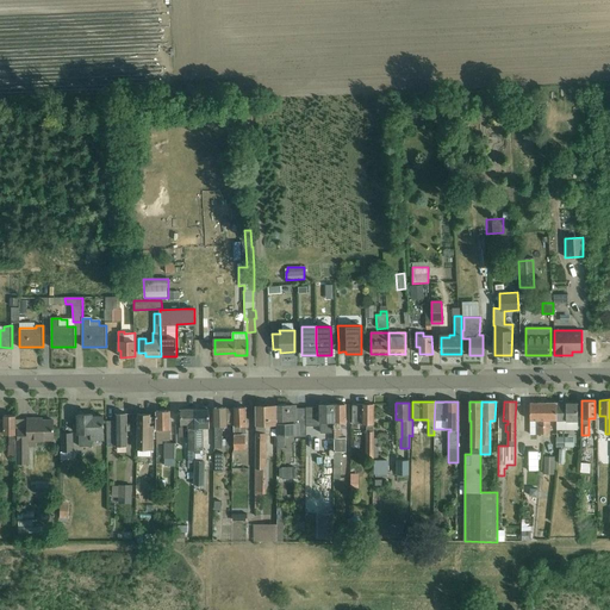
[(543,434),(543,403),(530,403),(530,434),(543,434)]
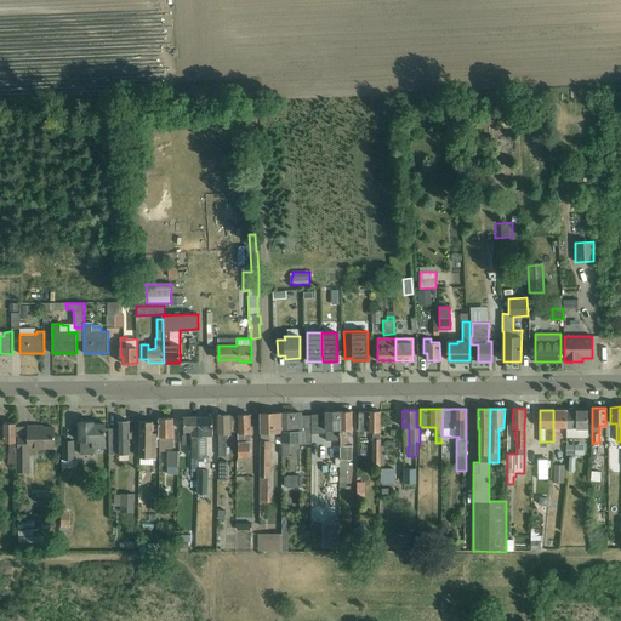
[(565,428),(565,410),(553,410),(553,442),(559,442),(559,428),(565,428)]
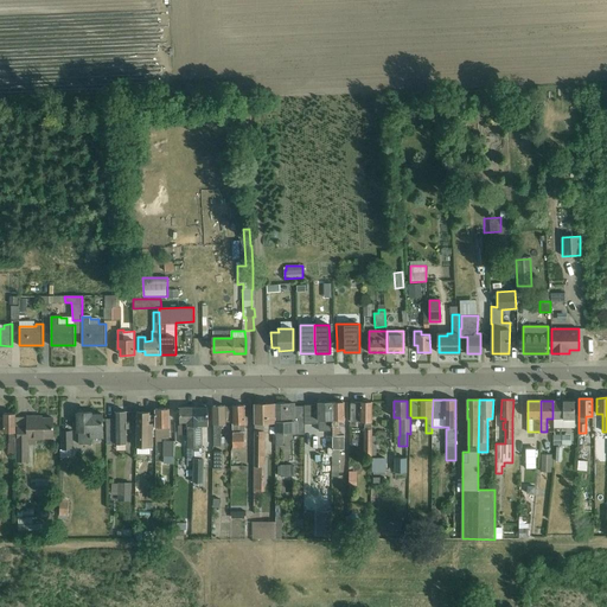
[(553,401),(553,419),(554,427),(574,427),(574,401),(553,401)]
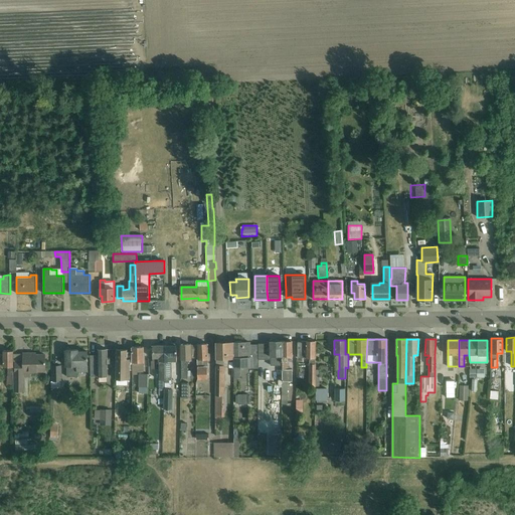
[(235,343),(233,343),(233,358),(233,366),(233,378),(237,378),(240,378),(240,368),(240,366),(249,366),(252,366),(252,363),(251,357),(249,357),(249,344),(249,343),(243,343),(241,343),(241,341),(235,342),(235,343)]
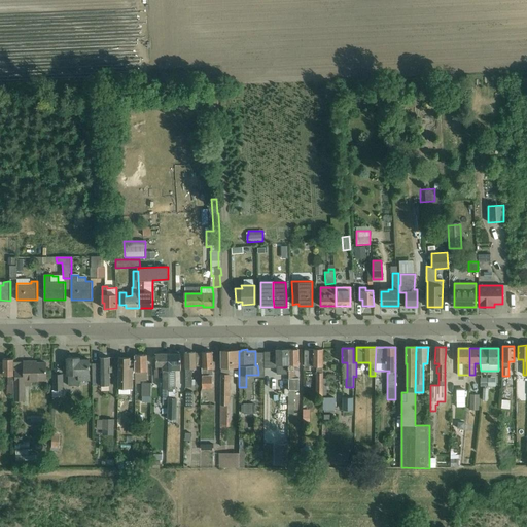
[(277,374),(288,374),(288,364),(288,349),(276,350),(277,351),(265,351),(265,369),(277,367),(277,374)]
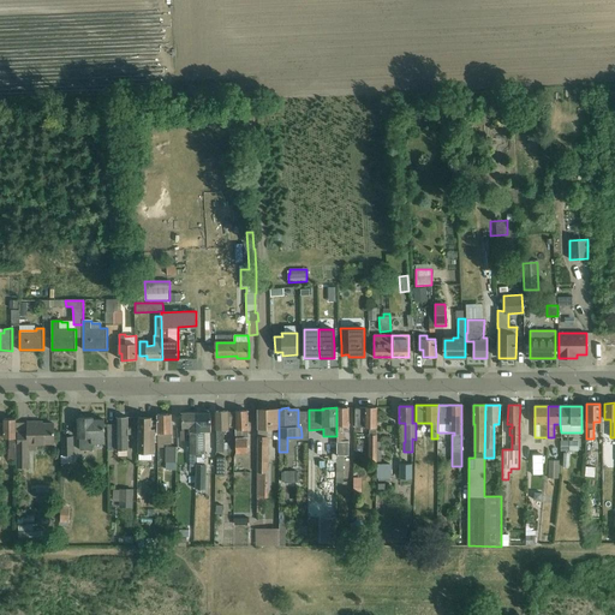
[(348,407),(336,407),(336,425),(336,455),(336,483),(342,483),(344,455),(348,455),(348,441),(342,441),(342,425),(348,425),(348,407)]
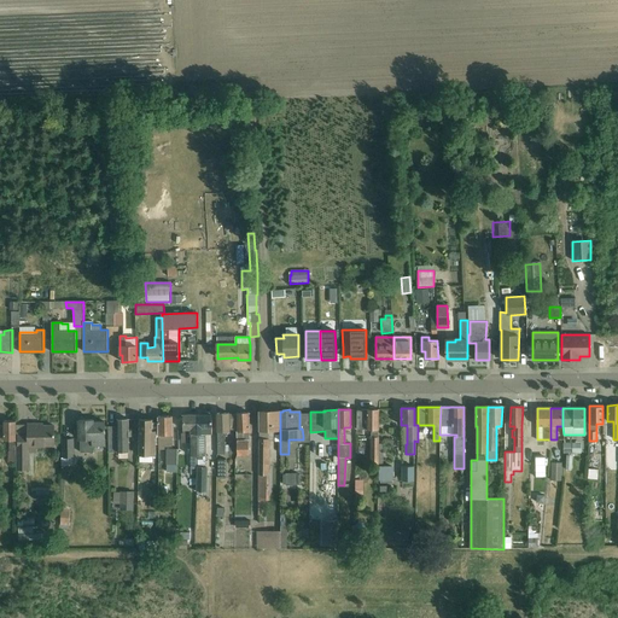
[(371,429),(371,466),(378,466),(378,462),(378,455),(378,442),(378,409),(357,409),(356,429),(371,429)]
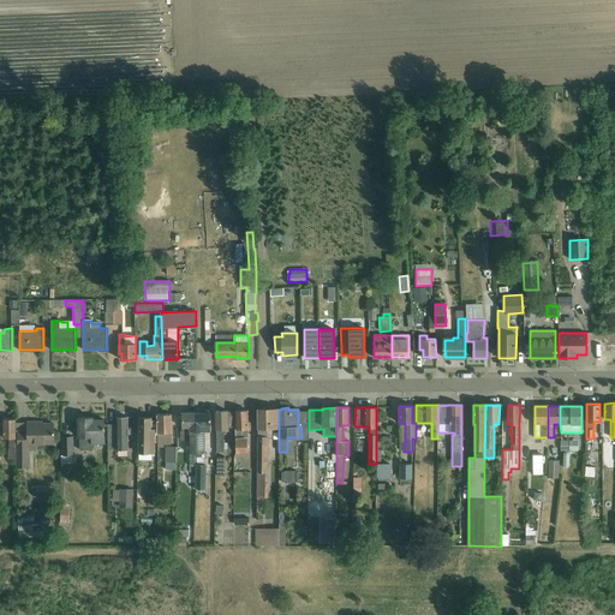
[(274,410),(258,410),(258,428),(257,457),(257,496),(261,496),(264,496),(264,485),(269,485),(269,436),(274,437),(274,428),(279,428),(279,410),(274,410)]
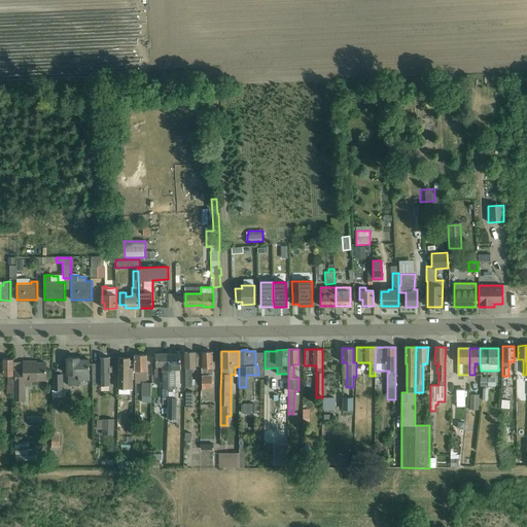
[(202,365),(202,353),(196,353),(196,352),(185,352),(185,387),(190,386),(190,367),(196,367),(196,365),(202,365)]
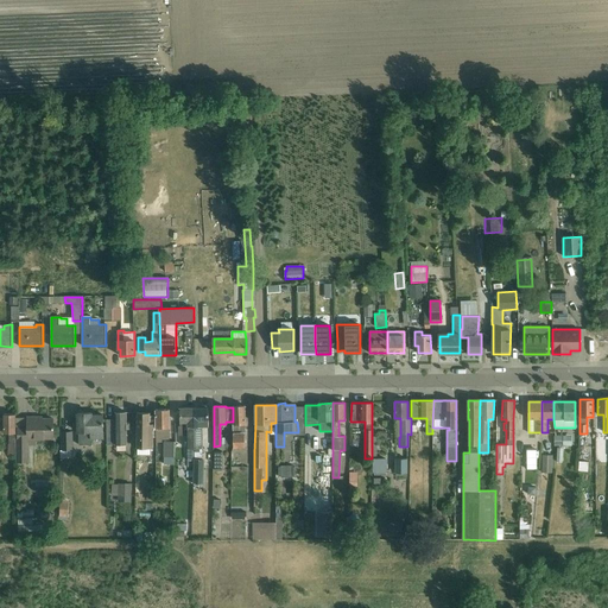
[(233,407),(233,422),(234,422),(234,424),(233,424),(233,447),(245,447),(245,435),(245,428),(245,424),(246,424),(245,406),(233,406),(233,407)]
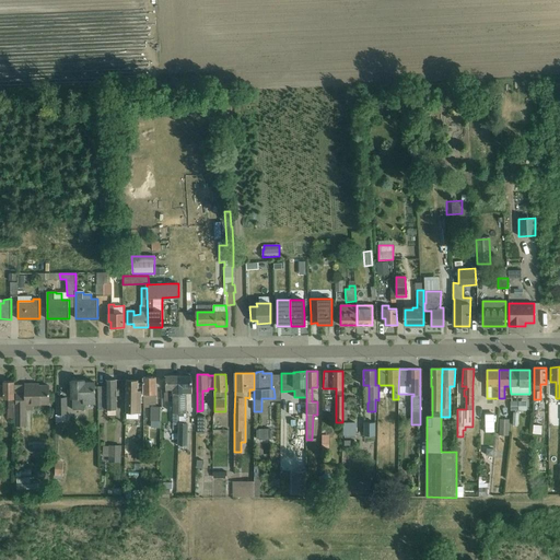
[(193,375),(179,376),(179,412),(179,413),(186,413),(186,412),(186,393),(193,393),(193,375)]
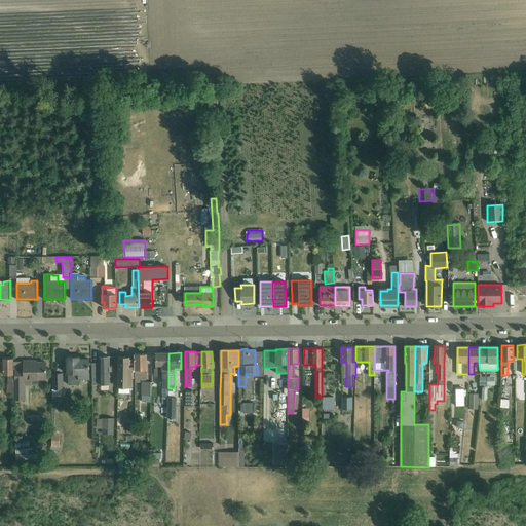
[(156,369),(155,369),(155,377),(162,377),(162,387),(162,398),(167,398),(168,388),(168,387),(168,353),(155,353),(156,366),(156,369)]
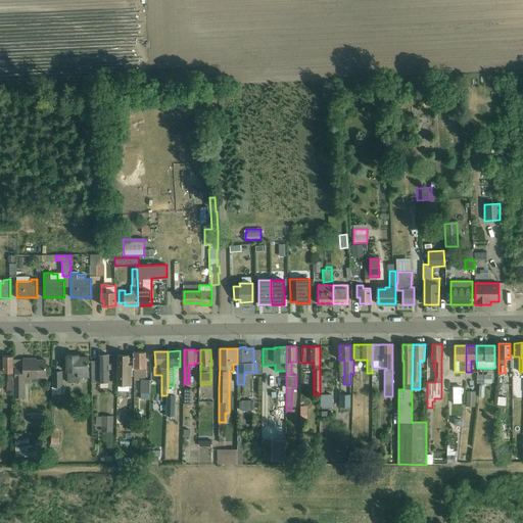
[(134,358),(135,376),(135,380),(139,380),(139,377),(145,377),(145,368),(146,368),(146,352),(134,352),(134,358)]
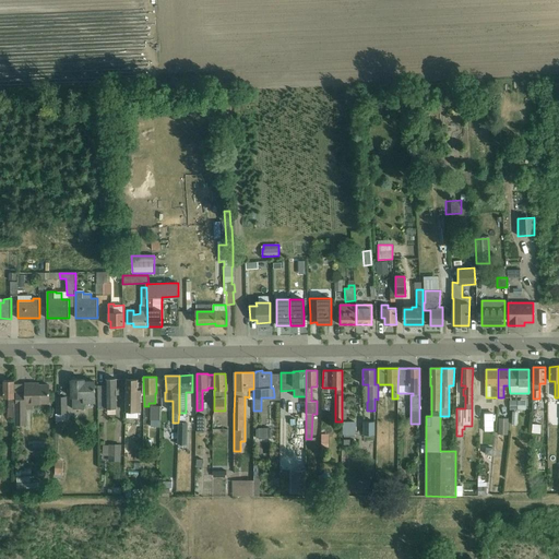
[(144,402),(143,382),(139,382),(139,379),(127,379),(126,412),(141,412),(141,402),(144,402)]
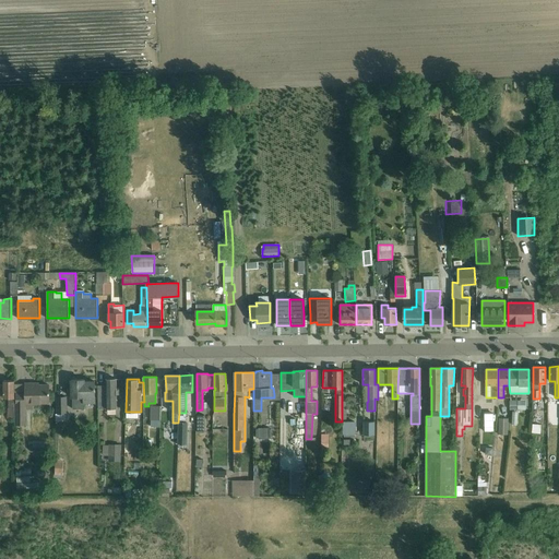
[(85,409),(85,403),(95,403),(95,382),(84,382),(84,380),(72,381),(72,397),(73,397),(73,409),(85,409)]
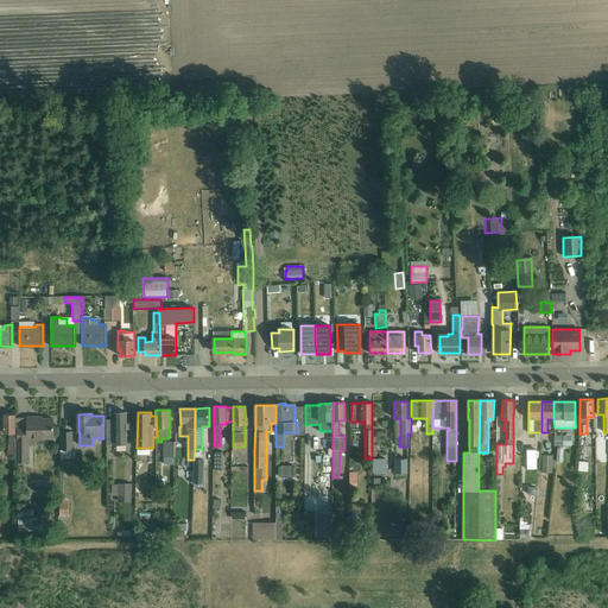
[(107,445),(127,444),(127,413),(115,413),(115,419),(107,419),(107,445)]
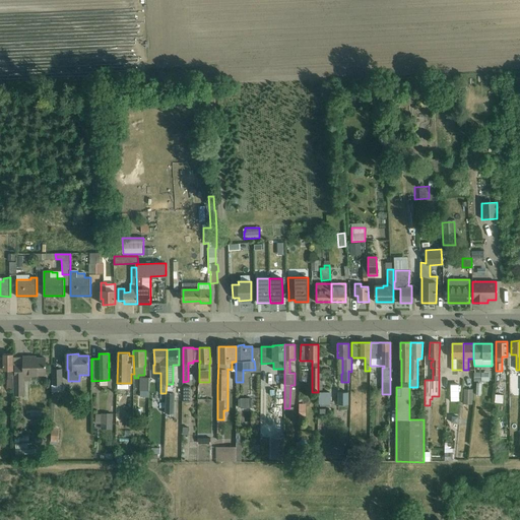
[(3,370),(8,370),(8,381),(7,389),(13,389),(13,380),(13,354),(3,354),(3,370)]
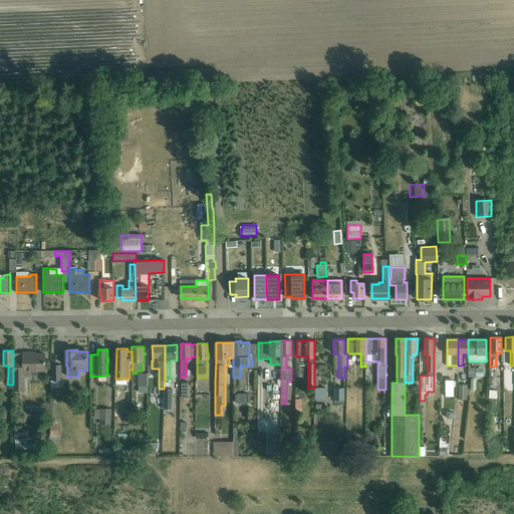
[(15,375),(14,375),(14,391),(24,391),(24,375),(30,375),(30,370),(45,370),(45,354),(30,354),(30,353),(22,353),(22,361),(15,361),(15,375)]
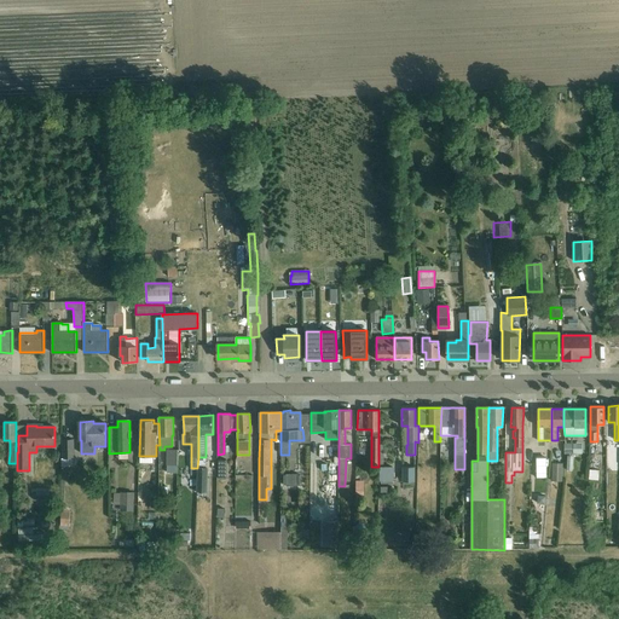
[(74,458),(74,440),(63,440),(63,458),(74,458)]
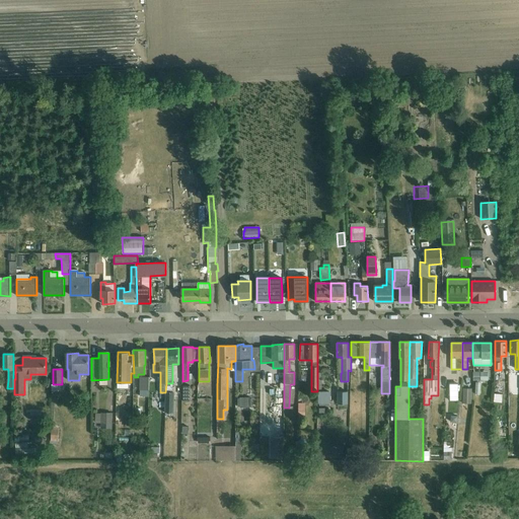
[(149,390),(149,377),(140,377),(140,390),(149,390)]
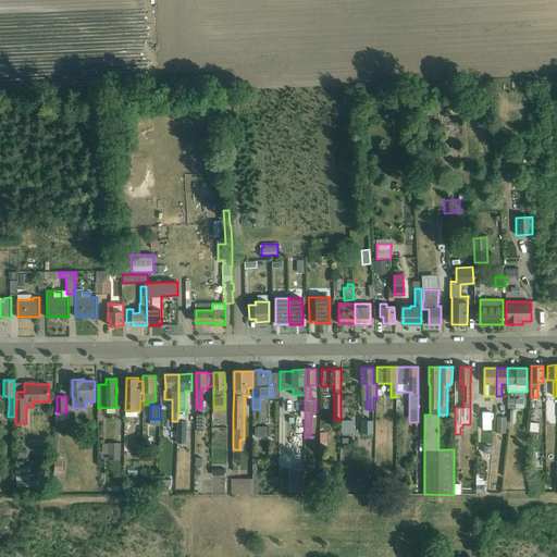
[(482,430),(492,430),(492,412),(482,412),(482,430)]
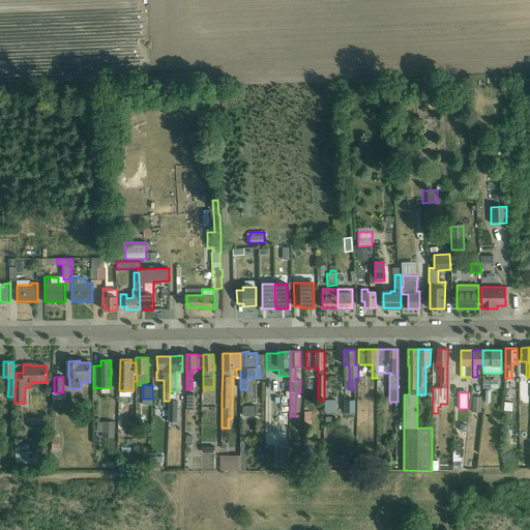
[(472,412),(481,412),(481,396),(473,395),(472,412)]
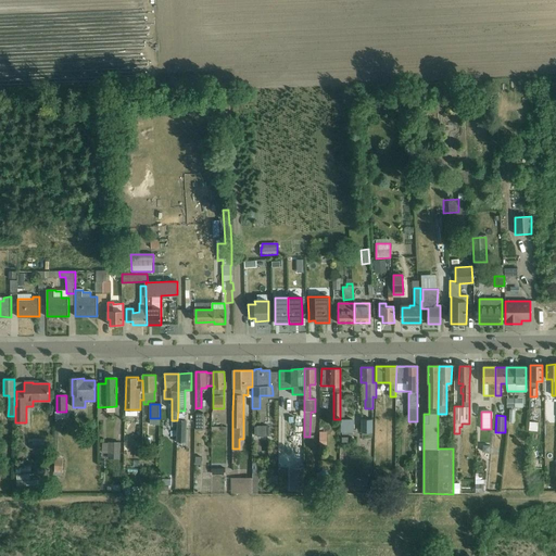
[(354,418),(340,418),(340,419),(340,430),(354,430),(354,418)]
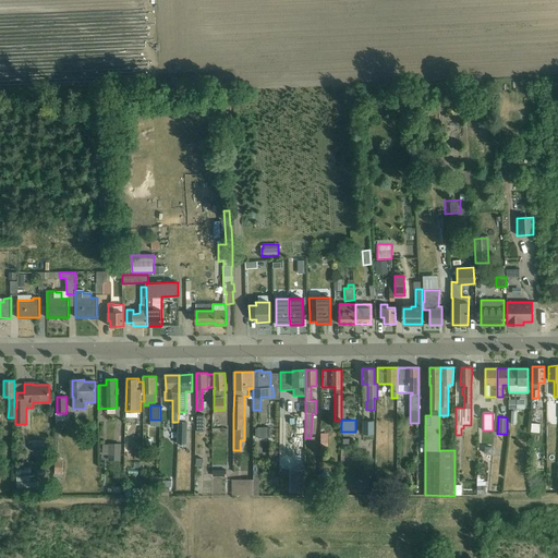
[(363,420),(363,432),(374,432),(374,420),(363,420)]
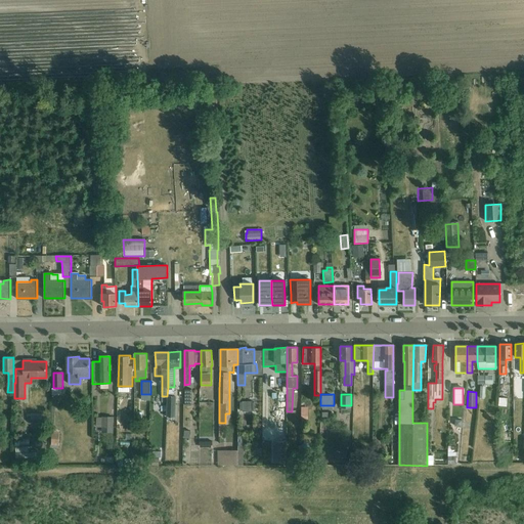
[(501,404),(501,395),(493,395),(493,403),(501,404)]
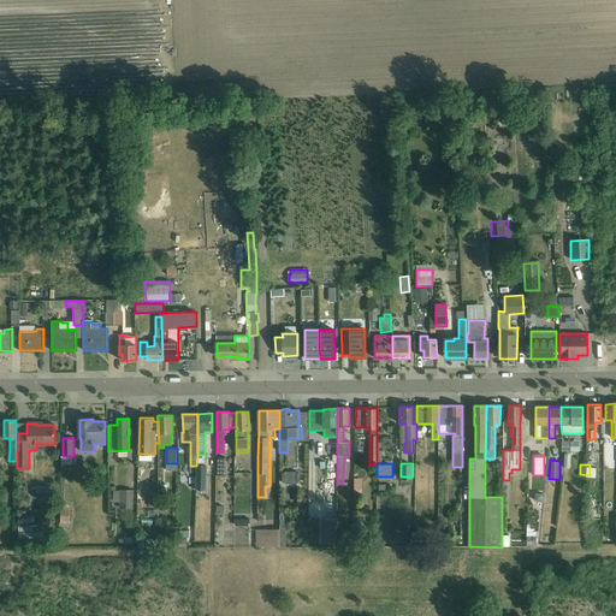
[(196,466),(196,490),(206,490),(207,466),(205,466),(196,466)]
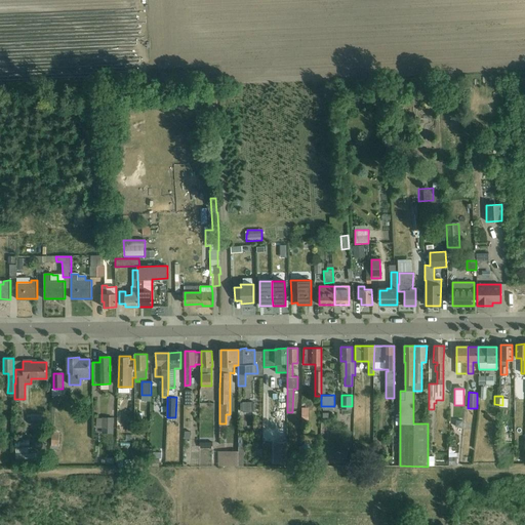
[(250,399),(236,399),(235,411),(249,411),(250,399)]
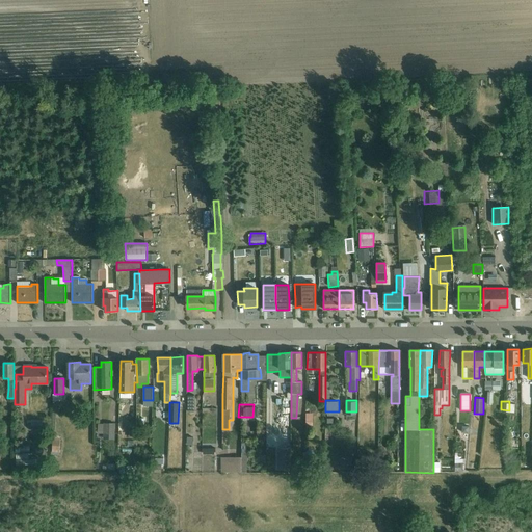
[(115,422),(104,422),(104,433),(115,434),(115,422)]
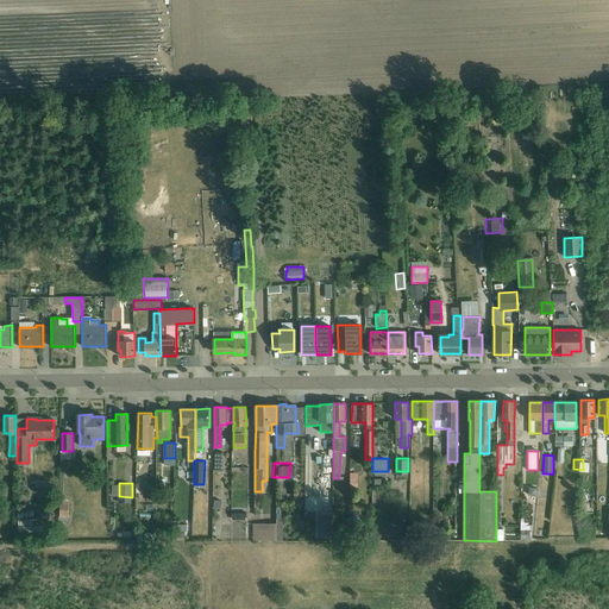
[(522,483),(522,493),(531,493),(532,484),(522,483)]
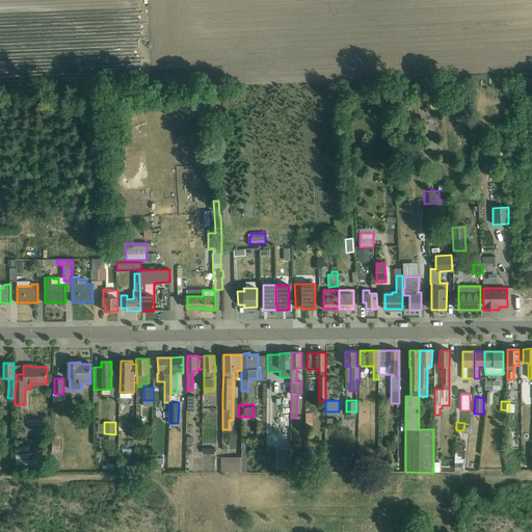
[(290,447),(277,447),(277,468),(290,468),(290,447)]
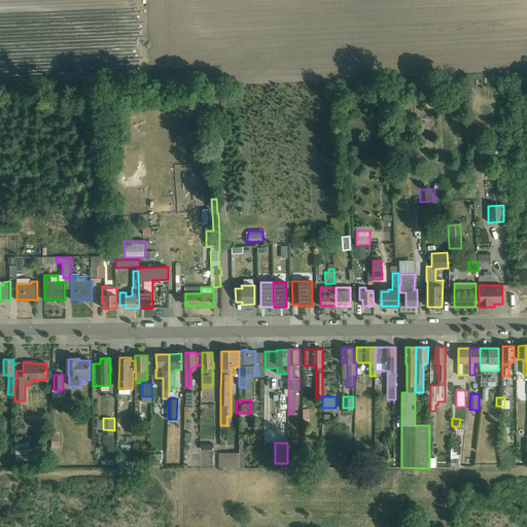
[(213,465),(234,466),(235,451),(214,451),(213,465)]
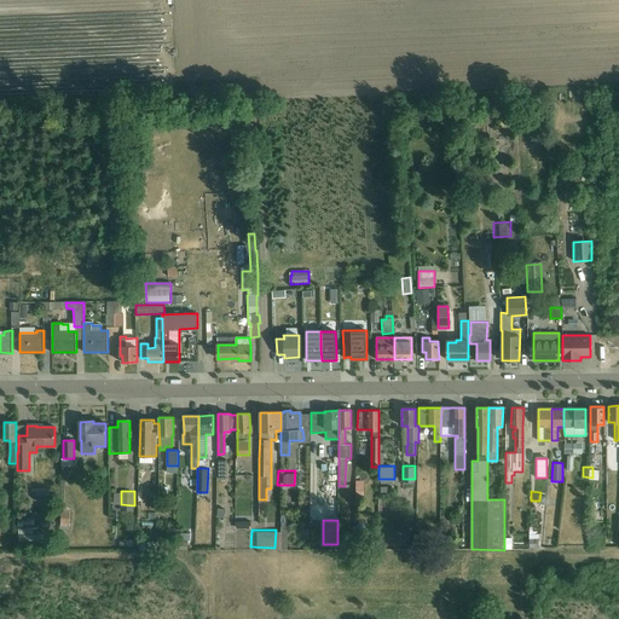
[(139,551),(156,551),(157,542),(139,542),(139,551)]
